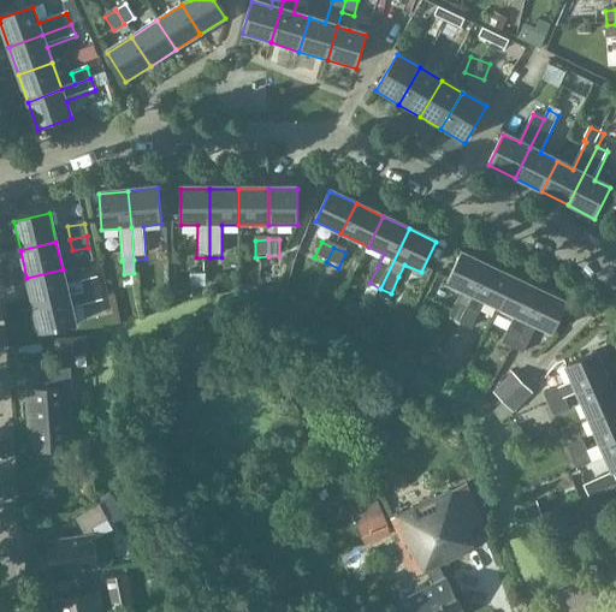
[(460,326),(489,267),(461,254),(446,284),(463,292),(456,307),(449,321),(460,326)]
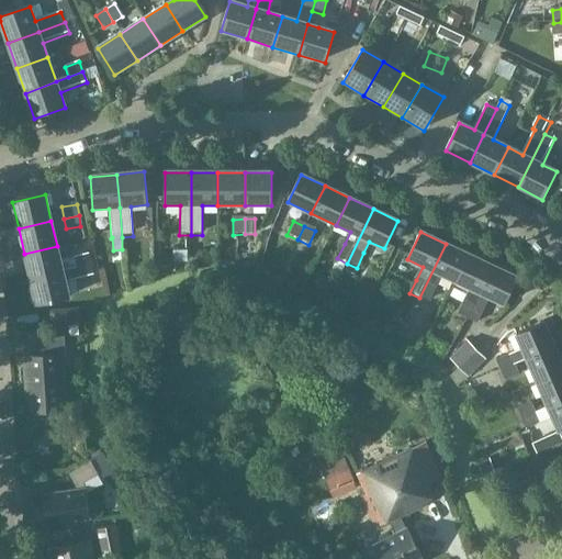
[(456,282),(469,255),(446,244),(419,298),(430,303),(436,290),(442,277),(456,282)]
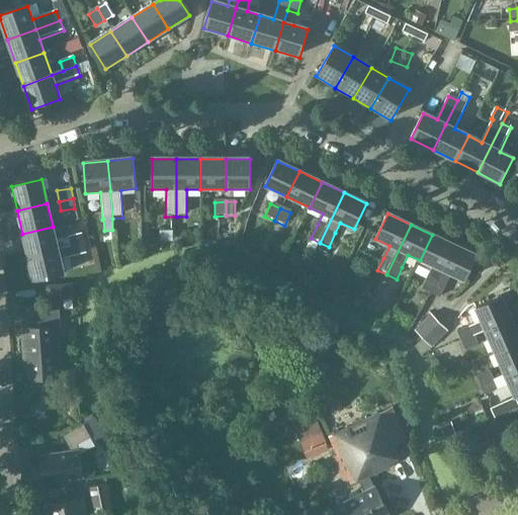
[(53,227),(22,234),(28,258),(58,251),(53,227)]
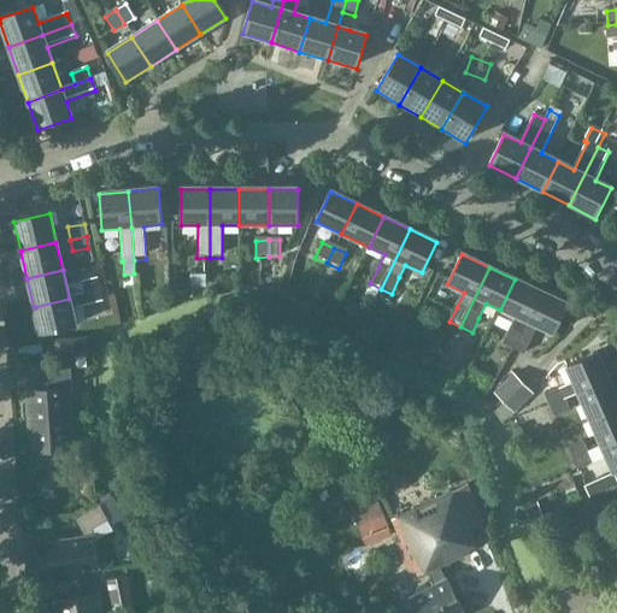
[(189,290),(204,290),(203,277),(191,277),(189,290)]
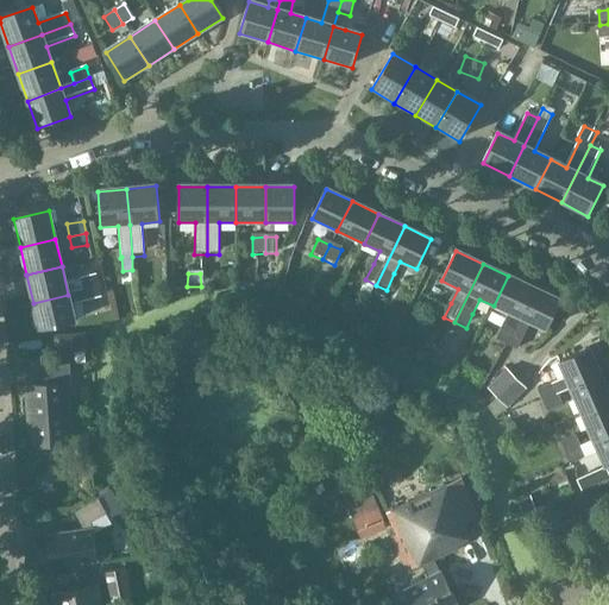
[(96,276),(79,281),(81,292),(99,288),(96,276)]
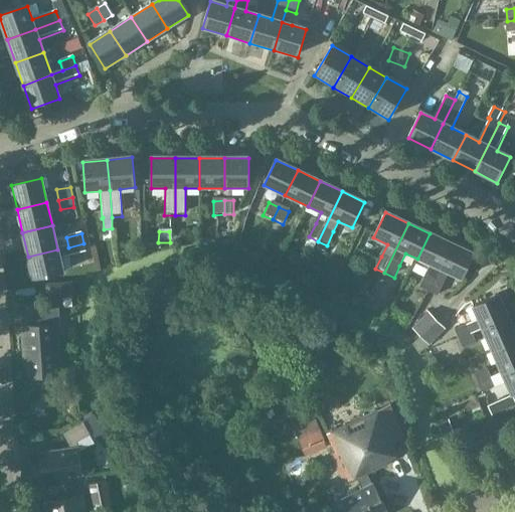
[(427,294),(452,243),(430,233),(417,259),(431,265),(423,278),(418,290),(427,294)]
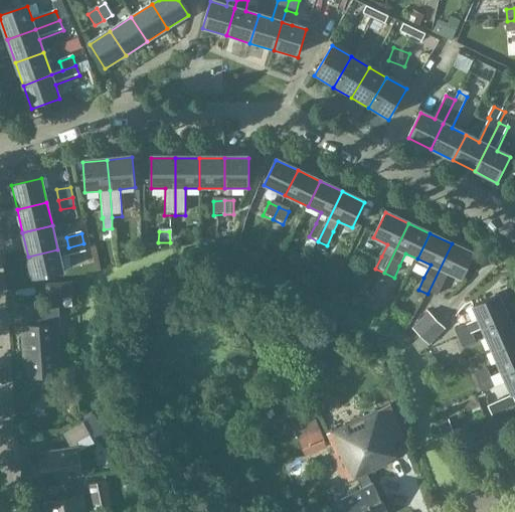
[(57,249),(28,257),(34,280),(63,273),(60,260),(87,253),(83,243),(68,247),(57,249)]
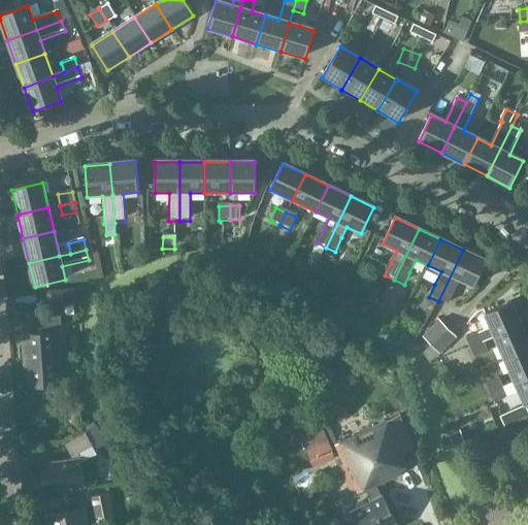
[(473,287),(486,261),(463,250),(438,301),(448,305),(460,281),(473,287)]
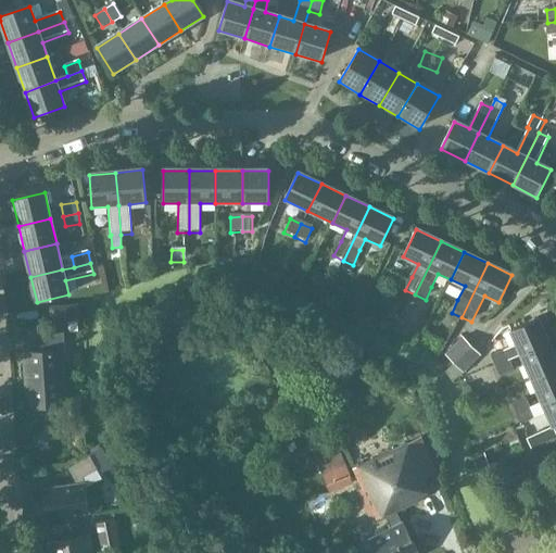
[(508,363),(521,356),(550,344),(539,319),(510,331),(517,347),(503,353),(490,357),(495,368),(508,363)]
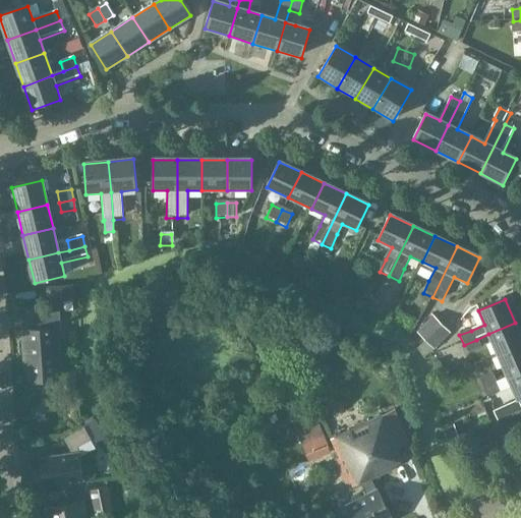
[(57,331),(60,330),(59,314),(34,315),(35,332),(22,333),(24,361),(29,361),(31,384),(61,381),(57,331)]
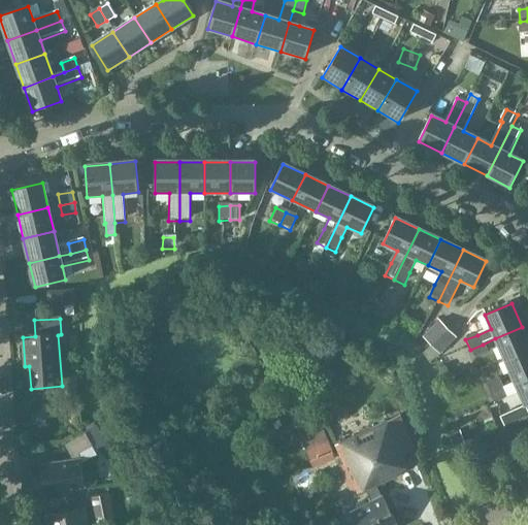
[(439,322),(423,339),(430,348),(423,355),(431,365),(457,339),(439,322)]
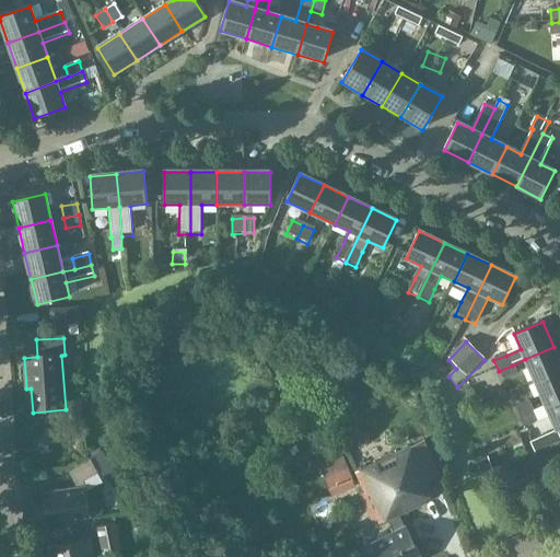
[(535,383),(559,372),(559,362),(553,347),(525,359),(535,383)]
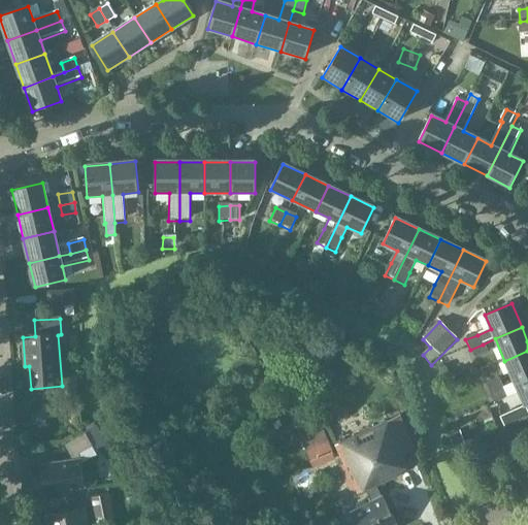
[(487,354),(483,345),(470,350),(474,359),(487,354)]
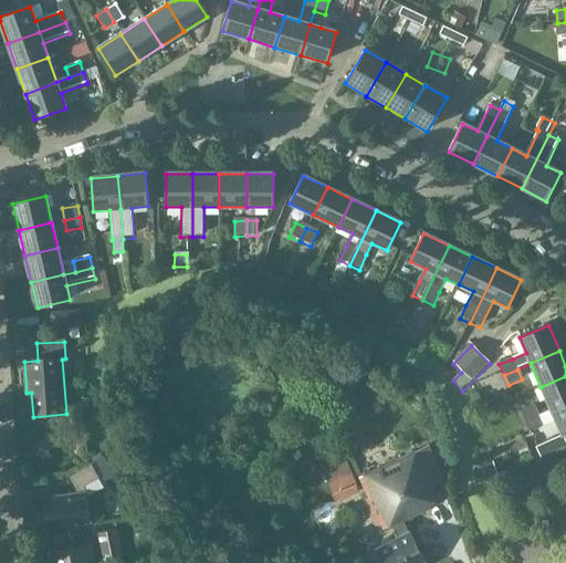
[(552,412),(565,405),(565,376),(541,387),(552,412)]
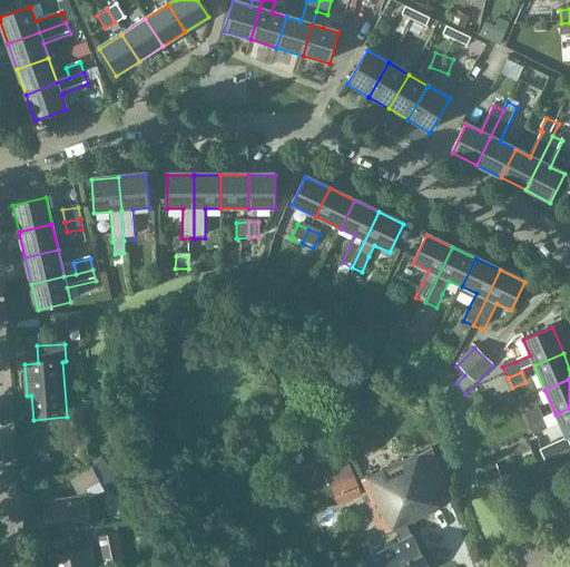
[(533,437),(560,424),(567,440),(569,438),(569,408),(556,414),(542,420),(529,426),(533,437)]
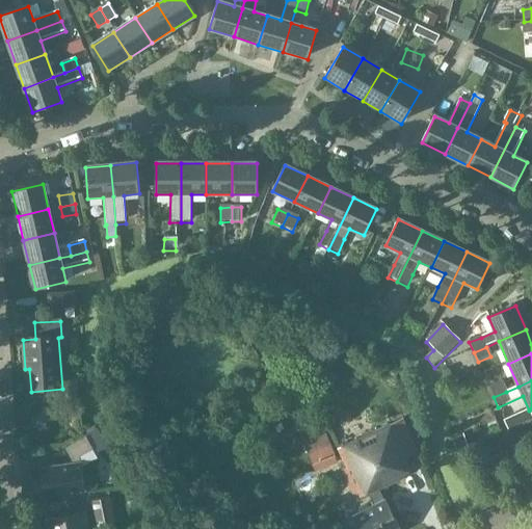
[(489,388),(494,397),(506,392),(503,382),(489,388)]
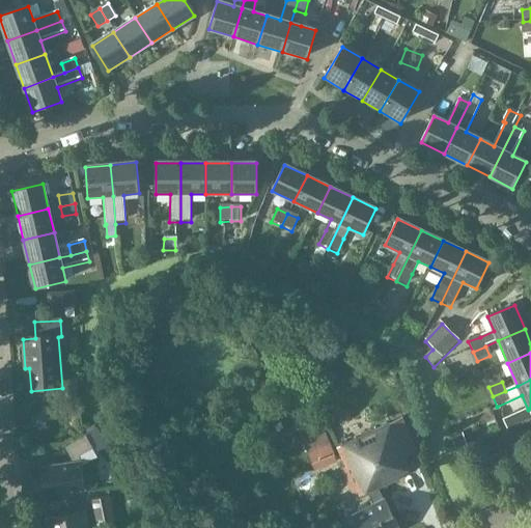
[(406,459),(418,453),(402,419),(337,450),(360,499),(368,495),(373,506),(344,522),(346,527),(397,527),(384,500),(379,490),(400,480),(398,476),(412,470),(406,459)]
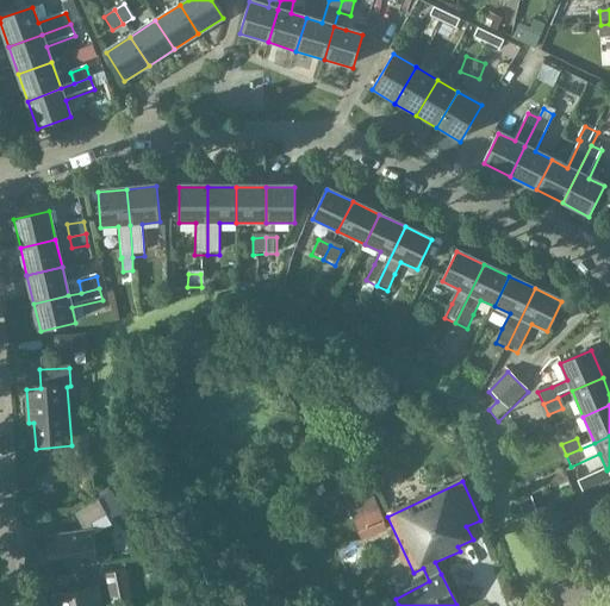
[(373,499),(346,508),(353,528),(380,518),(373,499)]
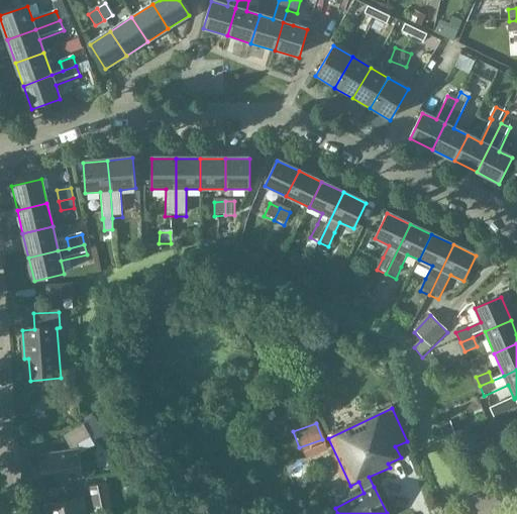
[(82,478),(78,452),(77,452),(76,445),(89,437),(83,426),(64,437),(70,448),(71,453),(39,457),(43,484),(82,478)]
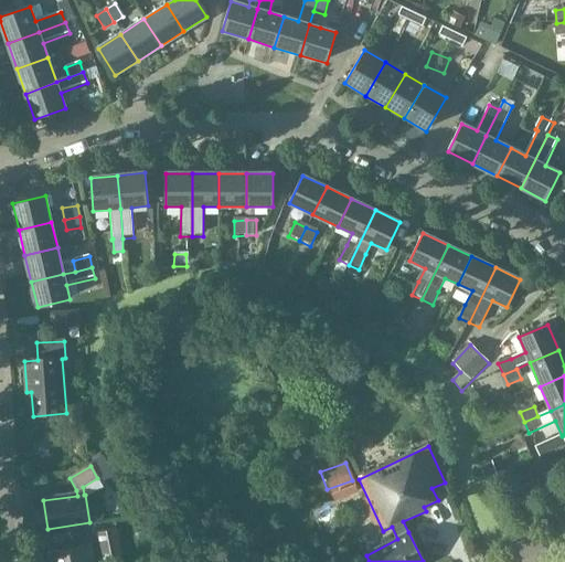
[(117,531),(97,536),(102,561),(124,561),(117,531)]
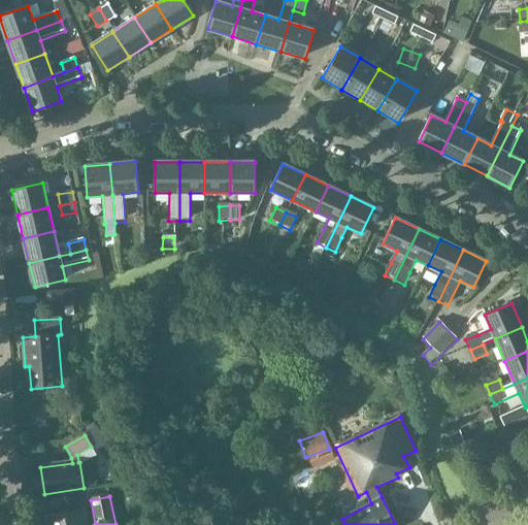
[(87,524),(85,511),(45,518),(46,524),(87,524)]
